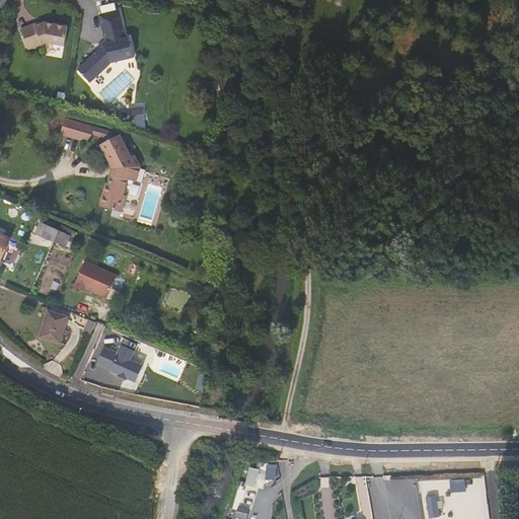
[(119,10),(99,15),(105,41),(105,44),(98,51),(96,49),(78,70),(90,83),(110,63),(135,58),(129,38),(126,38),(119,10)]
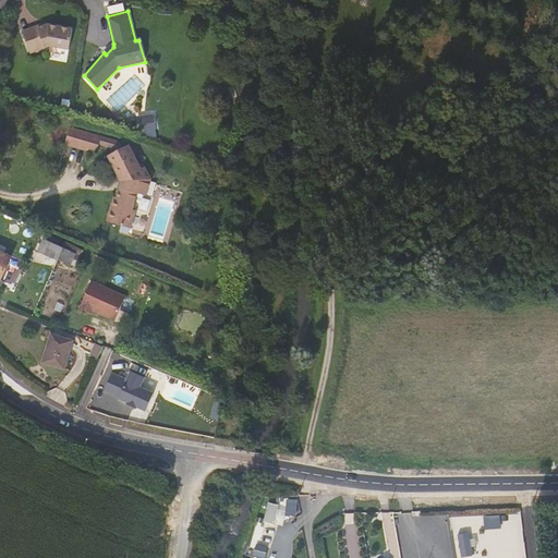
[(37,26),(22,32),(31,53),(50,47),(69,50),(73,28),(48,24),(38,28),(37,26)]
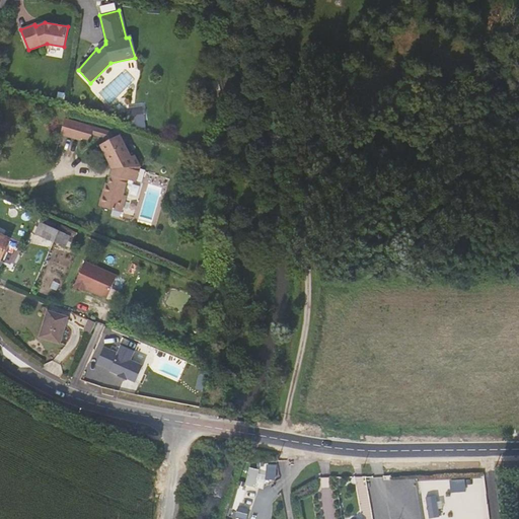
[(105,44),(105,41),(96,49),(98,51),(105,44)]
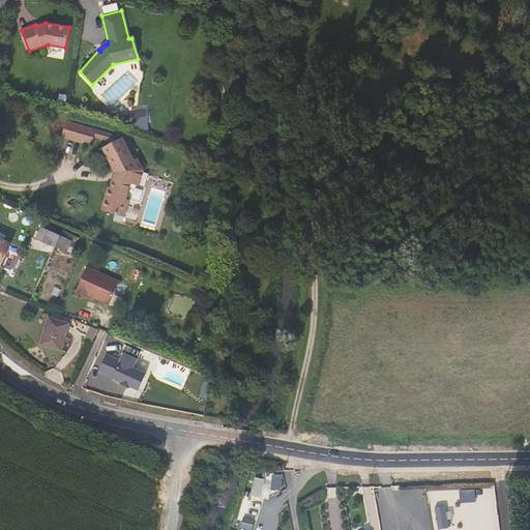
[(133,109),(134,131),(148,130),(148,108),(133,109)]
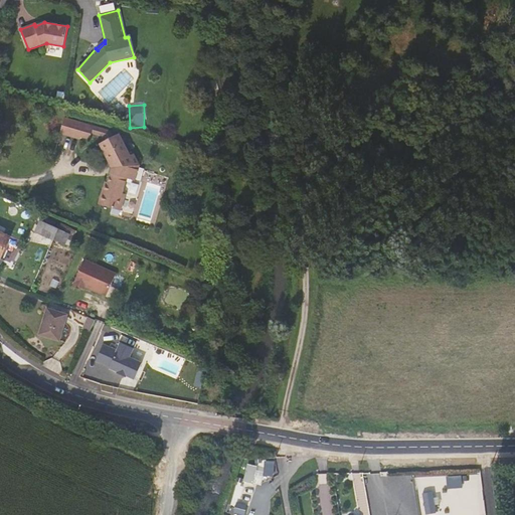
[(82,136),(86,124),(65,119),(61,133),(81,139),(82,136)]
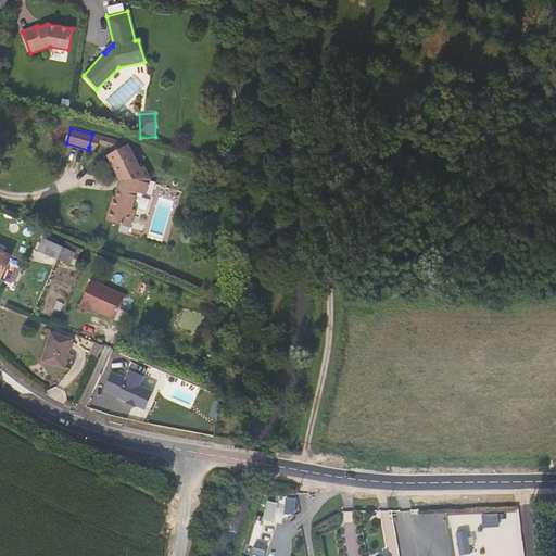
[(89,147),(100,150),(103,137),(92,134),(89,147)]
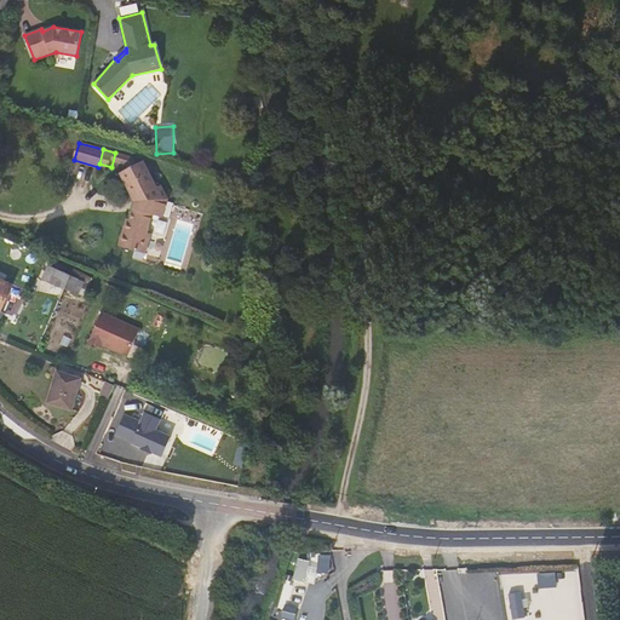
[(159,188),(144,161),(122,173),(138,202),(130,219),(132,220),(121,247),(147,257),(154,237),(151,236),(158,219),(167,223),(174,205),(162,187),(159,188)]
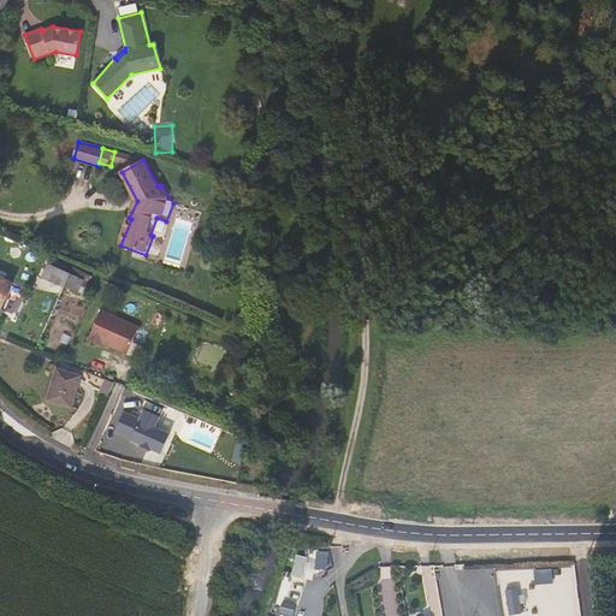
[(70,271),(72,265),(51,256),(42,276),(64,284),(70,271)]
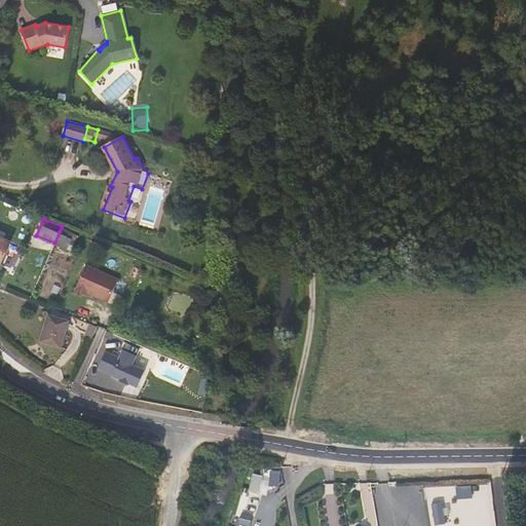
[(71,236),(60,231),(54,242),(66,248),(71,236)]
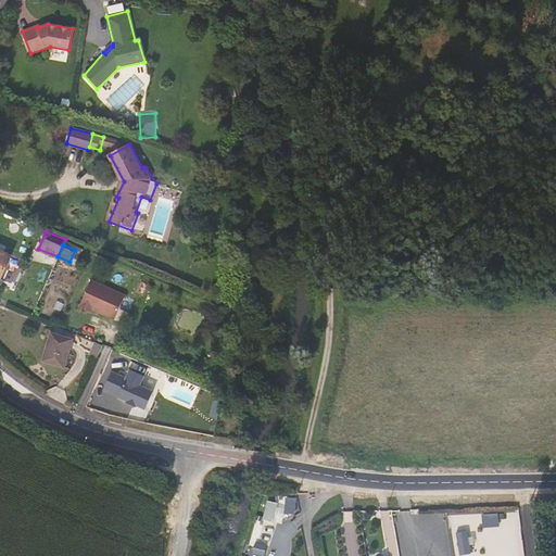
[(11,256),(0,252),(0,279),(11,256)]
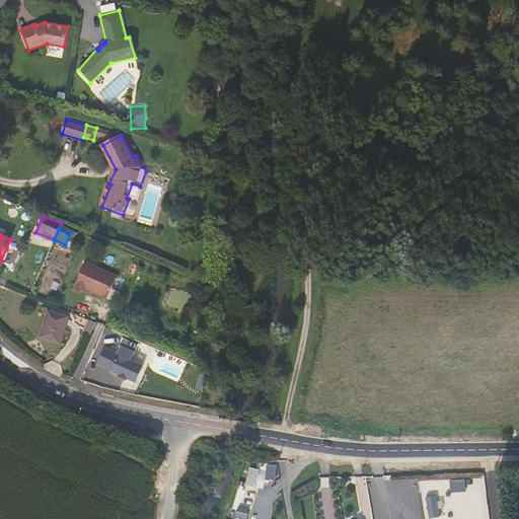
[(116,276),(84,261),(73,286),(81,290),(82,287),(84,289),(105,298),(116,276)]
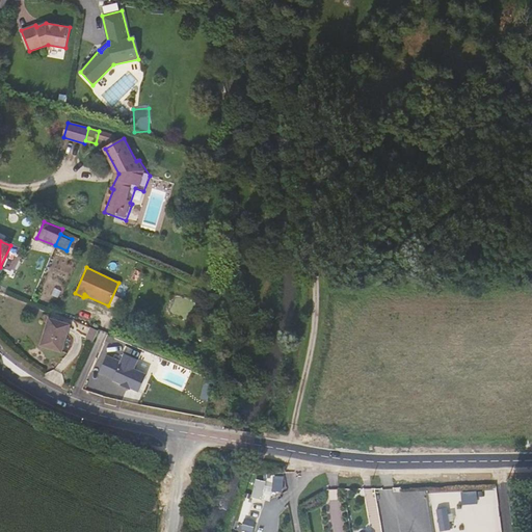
[(69,325),(49,319),(41,345),(61,352),(69,325)]
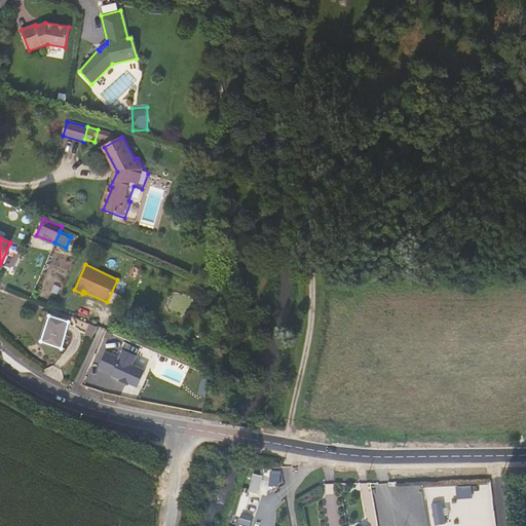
[(96,327),(89,324),(84,335),(90,338),(96,327)]
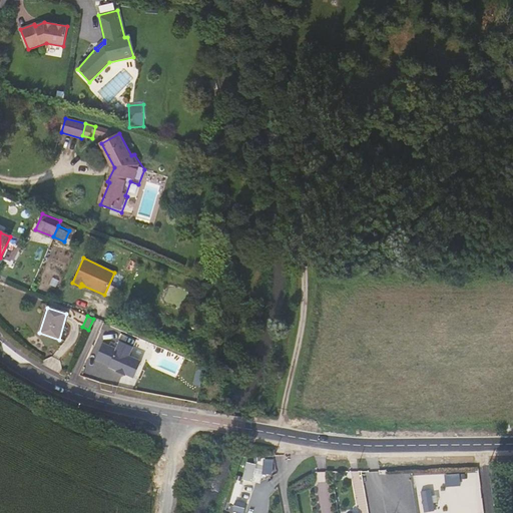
[(115,349),(101,343),(94,359),(108,365),(107,366),(115,371),(115,370),(123,375),(124,374),(132,377),(140,361),(127,356),(131,347),(118,341),(115,349)]
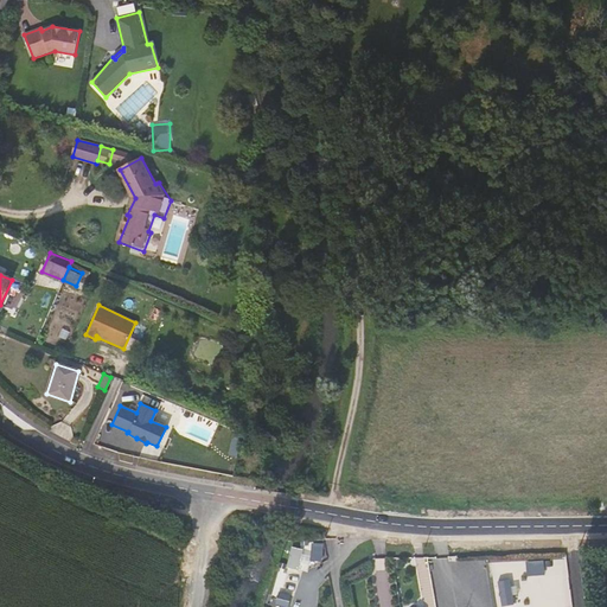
[(304,551),(293,548),(287,566),(298,568),(304,551)]
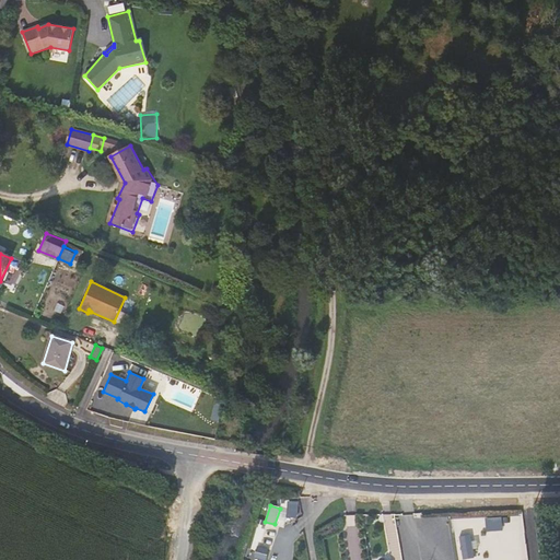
[(502,517),(486,517),(487,531),(502,531),(502,517)]
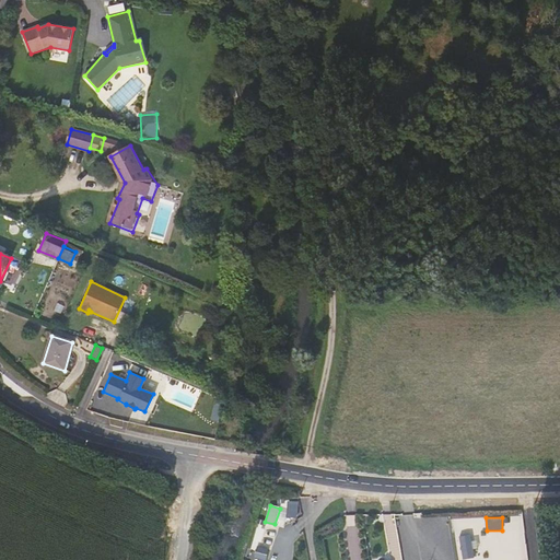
[(470,535),(459,536),(463,559),(474,558),(470,535)]
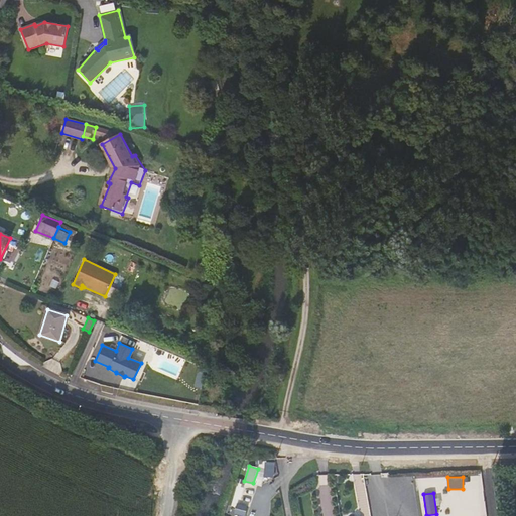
[(231,514),(238,515),(245,515),(249,505),(235,501),(231,514)]
